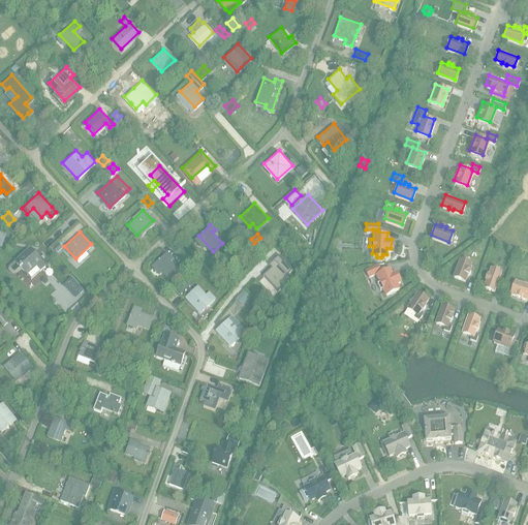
[(240,238),(234,243),(240,249),(246,244),(240,238)]
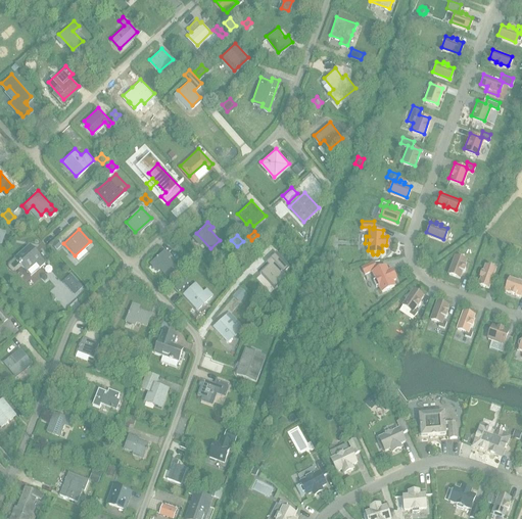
[(60,242),(55,237),(51,241),(56,246),(60,242)]
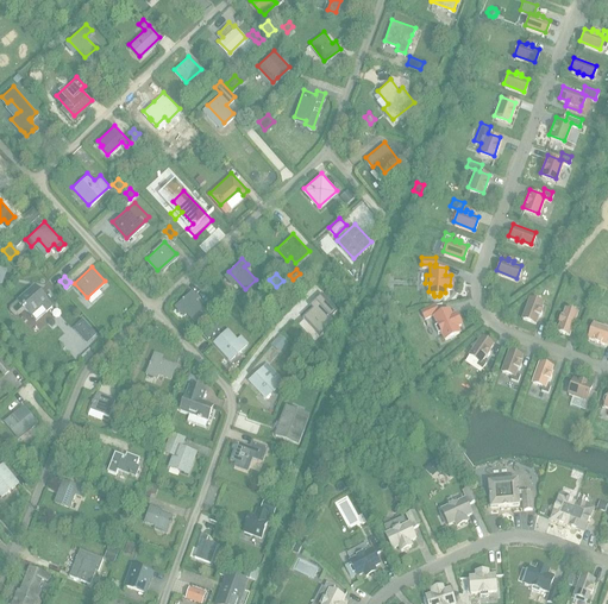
[(48,297),(33,282),(17,296),(23,303),(24,306),(31,313),(31,312),(35,316),(51,302),(48,299),(48,297)]
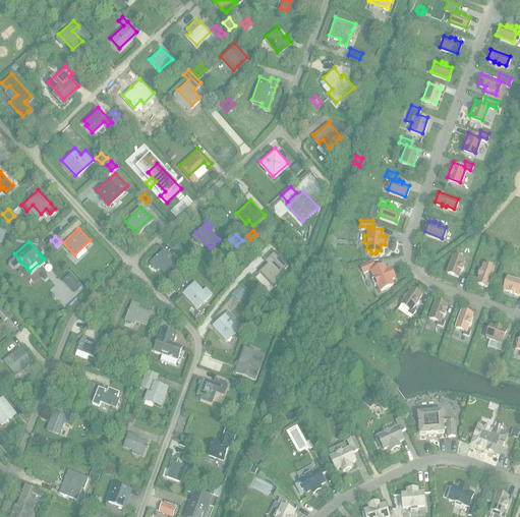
[(516,244),(509,242),(507,248),(514,250),(516,244)]
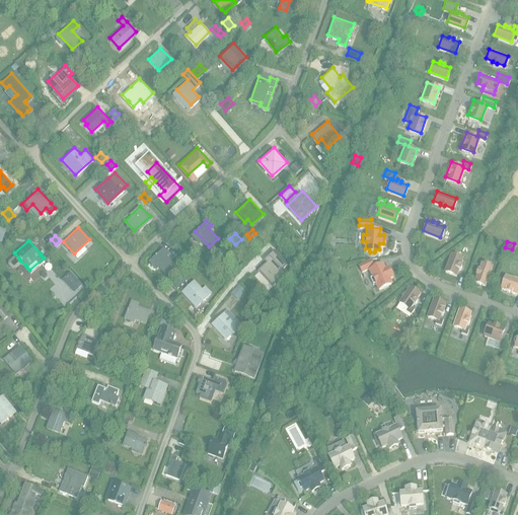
[(165,253),(168,250),(163,245),(151,256),(166,273),(175,264),(165,253)]
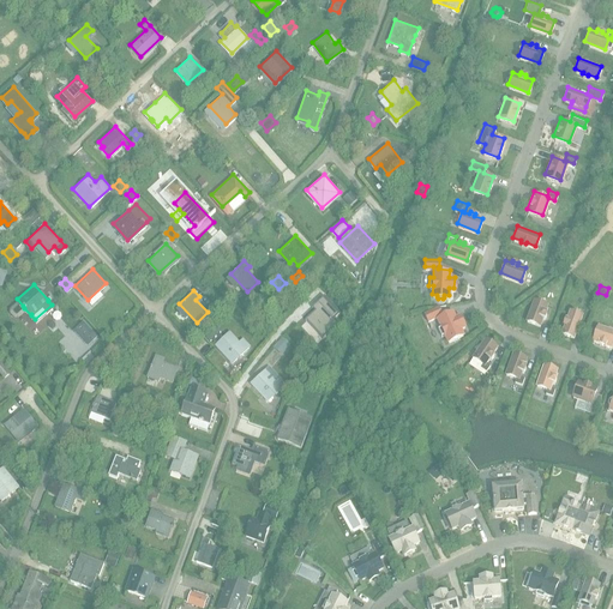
[(304,317),(322,335),(337,320),(332,315),(340,309),(338,308),(332,302),(323,293),(311,303),(311,305),(313,303),(316,306),(304,317)]
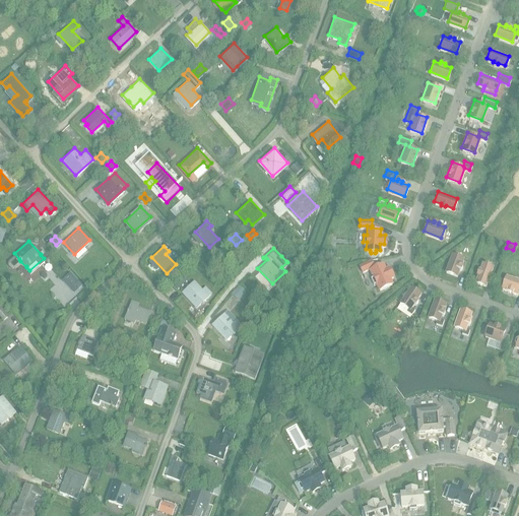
[(324,255),(329,260),(334,256),(329,250),(324,255)]
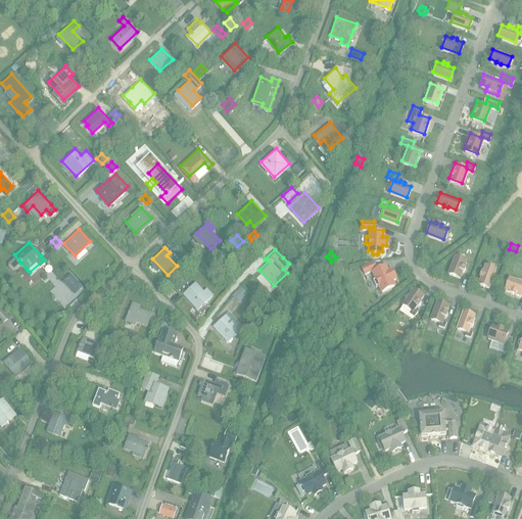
[(447,271),(459,275),(461,269),(463,269),(465,265),(463,264),(465,257),(455,253),(447,271)]
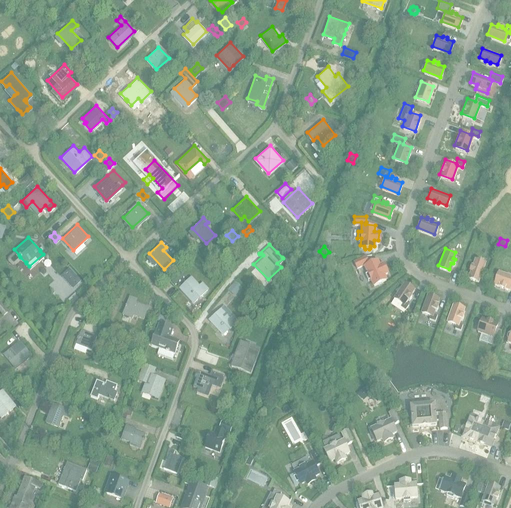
[(288,250),(283,255),(289,261),(294,257),(288,250)]
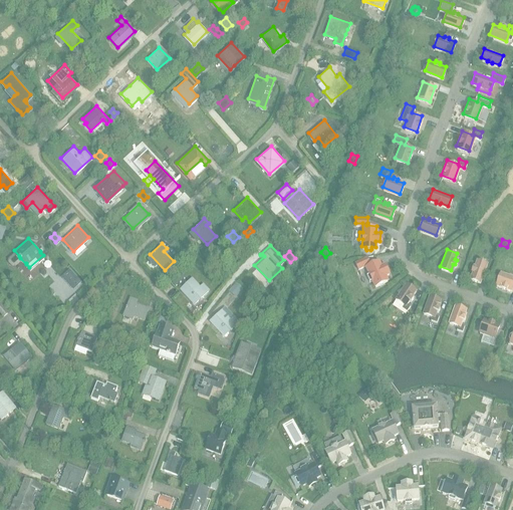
[(371,277),(374,284),(387,278),(385,273),(389,271),(385,262),(380,264),(377,259),(369,263),(368,261),(369,261),(366,255),(354,260),(357,266),(364,263),(368,271),(365,272),(368,279),(371,277)]
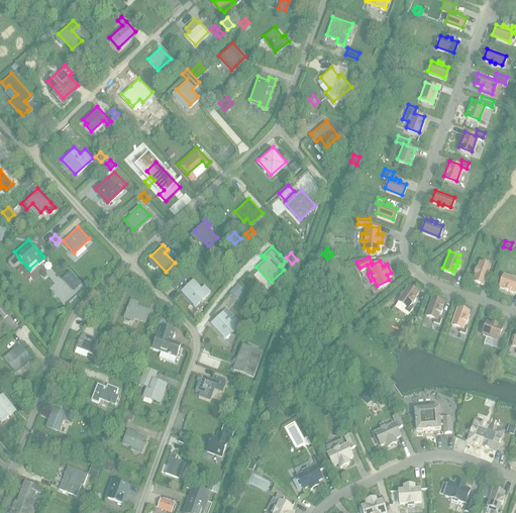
[(197,259),(193,264),(198,268),(202,263),(197,259)]
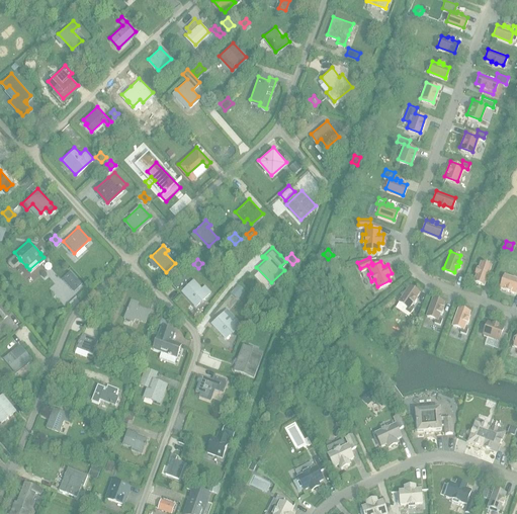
[(477,267),(475,271),(477,272),(474,279),(483,282),(490,263),(481,260),(478,267),(477,267)]
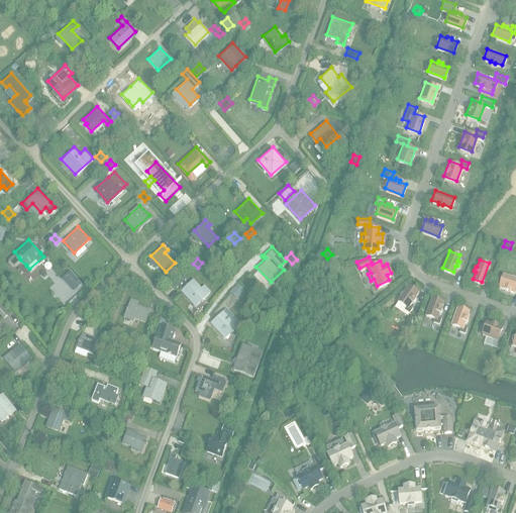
[(69,269),(62,276),(73,288),(81,281),(69,269)]
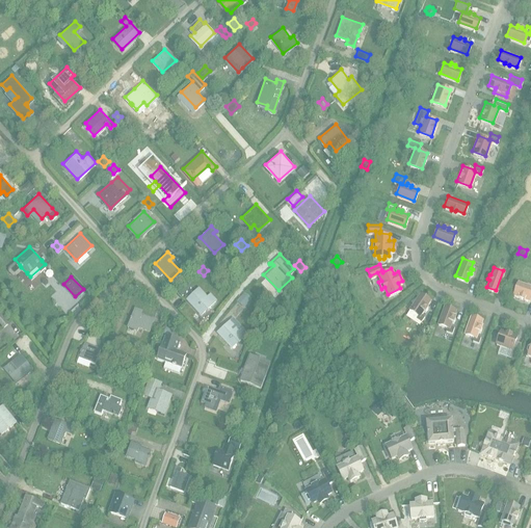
[(530,292),(530,285),(518,280),(512,293),(529,299),(530,292)]
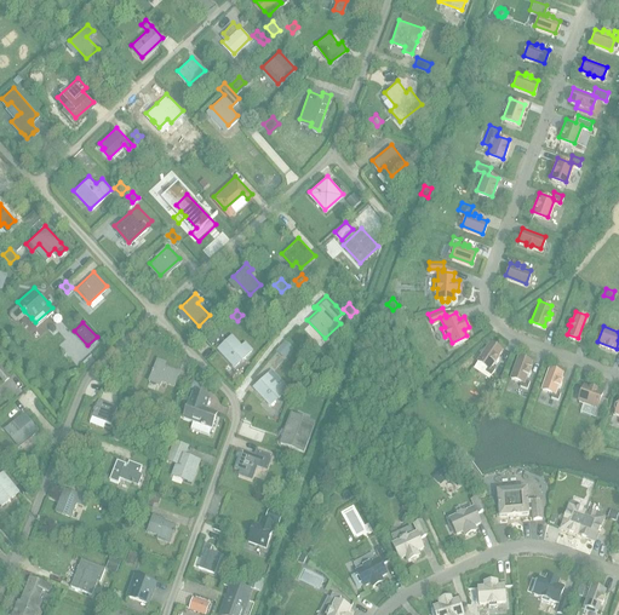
[(211,331),(206,335),(211,342),(217,337),(211,331)]
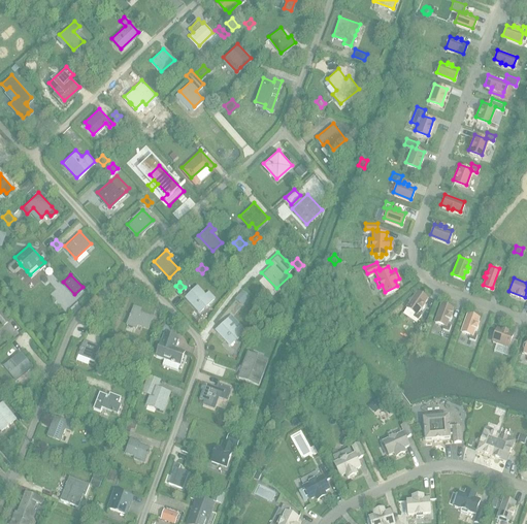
[(208,290),(205,293),(197,284),(186,294),(199,309),(213,296),(208,290)]
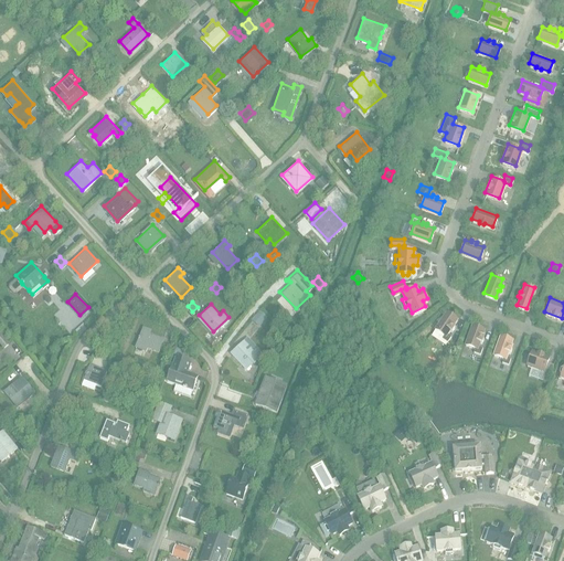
[(264,316),(256,309),(251,317),(258,324),(264,316)]
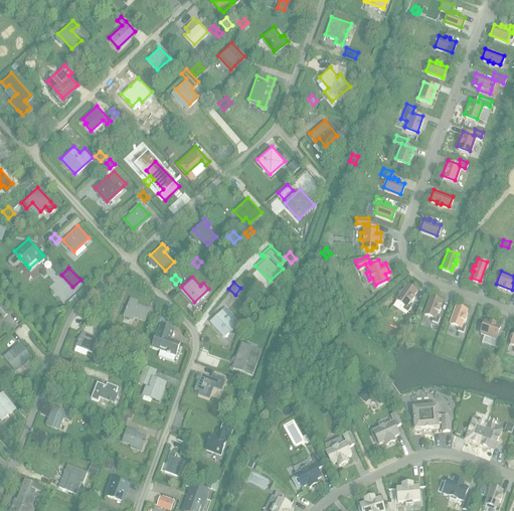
[(403,303),(401,306),(406,309),(410,304),(407,302),(409,299),(410,300),(413,296),(412,295),(415,289),(406,283),(396,298),(403,303)]
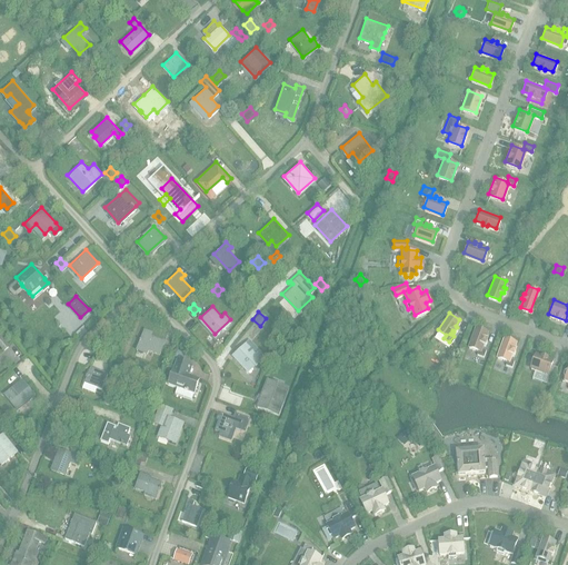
[(149,333),(151,329),(143,326),(138,343),(159,352),(165,338),(149,333)]
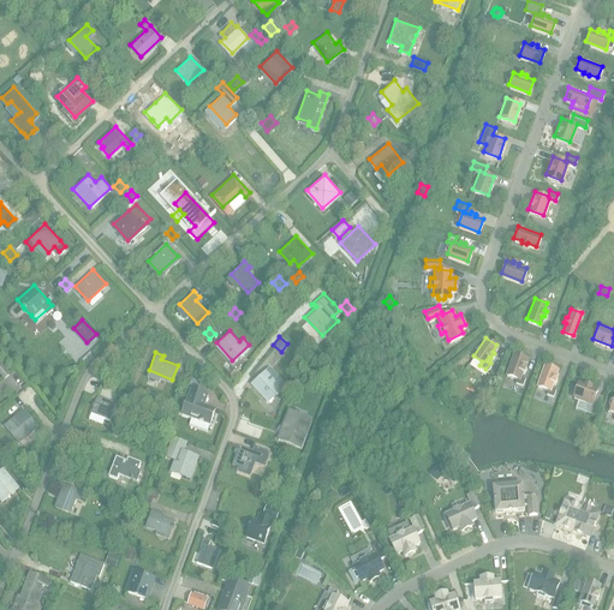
[(516,376),(514,380),(522,382),(524,375),(520,374),(522,369),(524,370),(525,364),(524,364),(526,357),(513,352),(506,372),(516,376)]
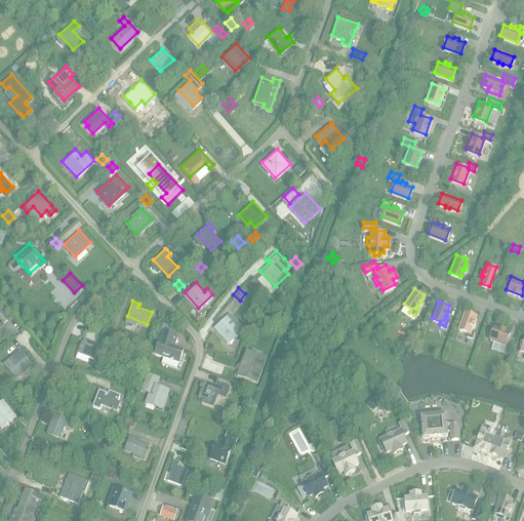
[(8,316),(0,306),(0,318),(2,321),(8,316)]
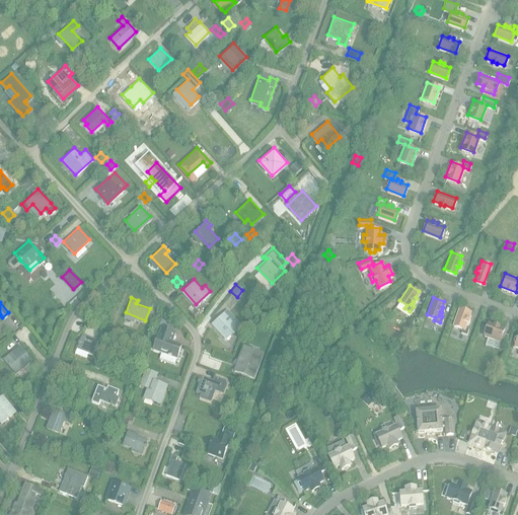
[(461,326),(460,330),(466,333),(468,326),(464,324),(466,321),(467,321),(469,317),(467,316),(469,310),(459,306),(453,323),(461,326)]
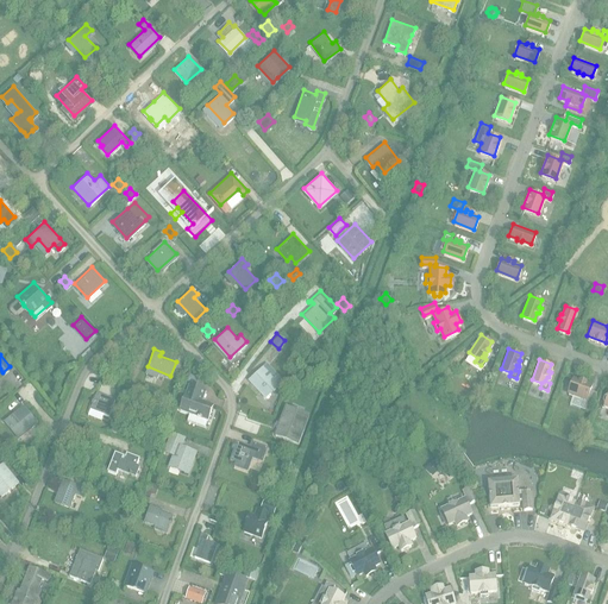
[(249,377),(265,395),(282,378),(276,372),(267,362),(262,365),(249,377)]
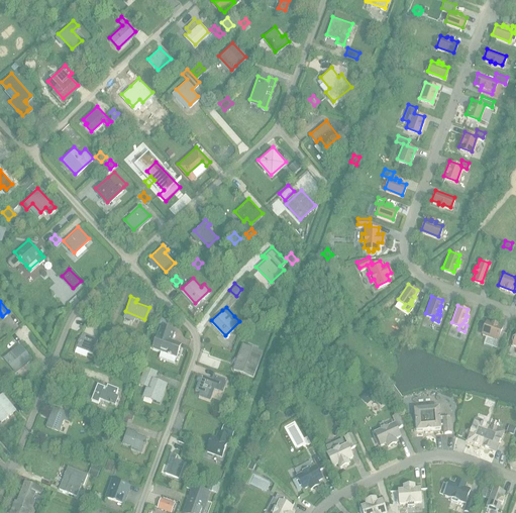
[(497,337),(494,344),(500,346),(504,334),(499,332),(502,324),(486,319),(482,331),(497,337)]
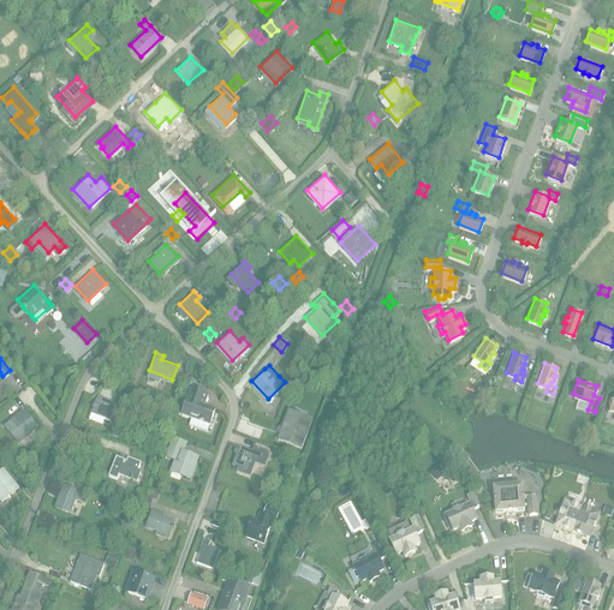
[(182,411),(209,420),(215,406),(203,402),(208,392),(191,384),(182,411)]
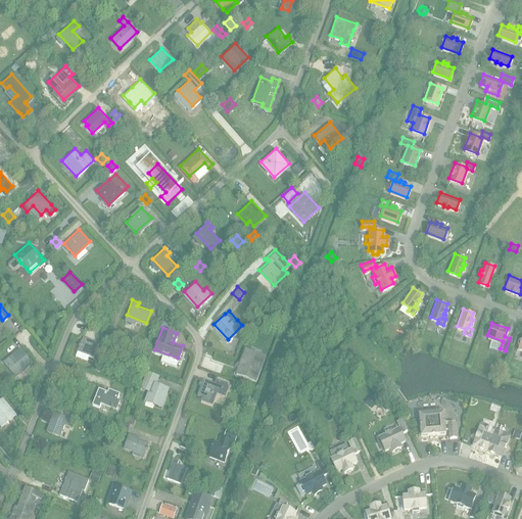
[(83,334),(78,348),(93,355),(99,340),(83,334)]
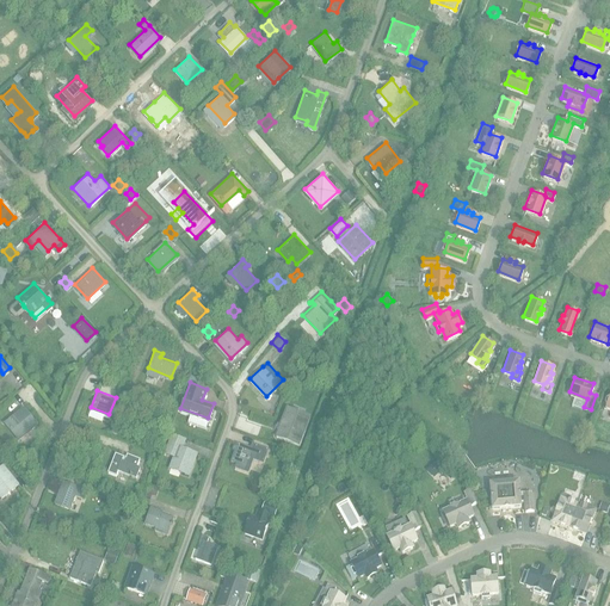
[(130,416),(135,406),(127,403),(123,413),(130,416)]
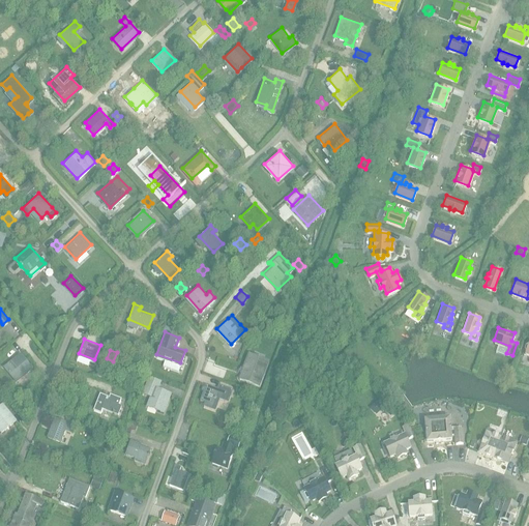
[(21,351),(4,364),(16,379),(32,366),(21,351)]
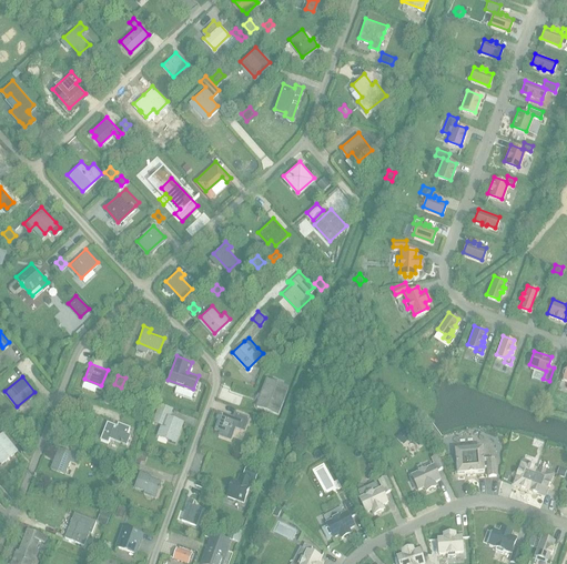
[(264,396),(263,400),(276,404),(280,394),(283,395),(287,384),(279,381),(277,385),(270,383),(272,379),(266,376),(259,395),(264,396)]
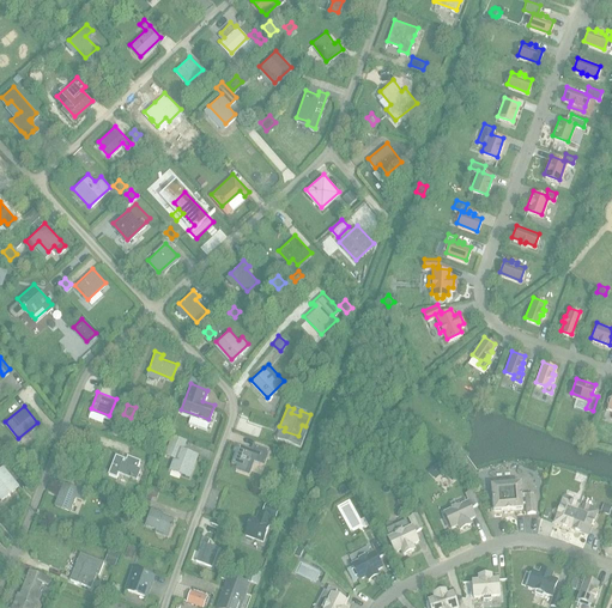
[(262,427),(247,423),(244,431),(259,436),(262,427)]
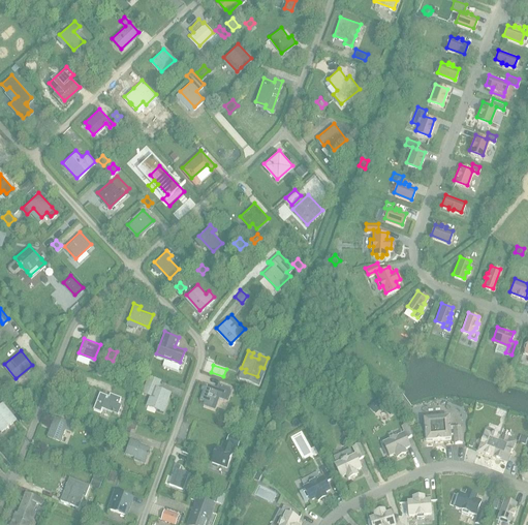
[(151,392),(147,403),(162,408),(168,391),(156,387),(159,378),(149,374),(144,390),(151,392)]
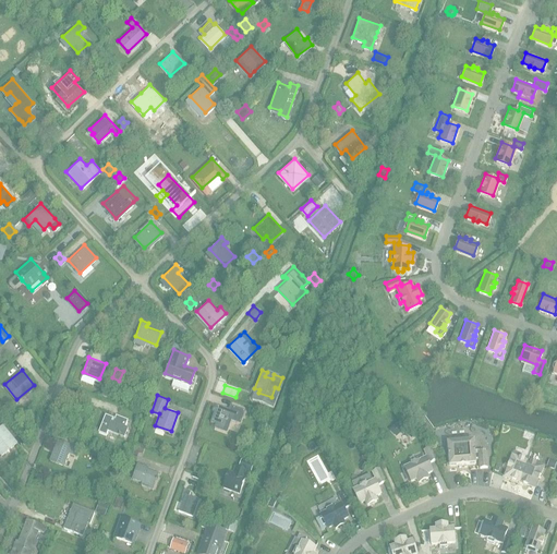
[(229,402),(228,406),(216,402),(210,419),(215,420),(213,424),(226,429),(230,417),(240,420),(244,408),(229,402)]
